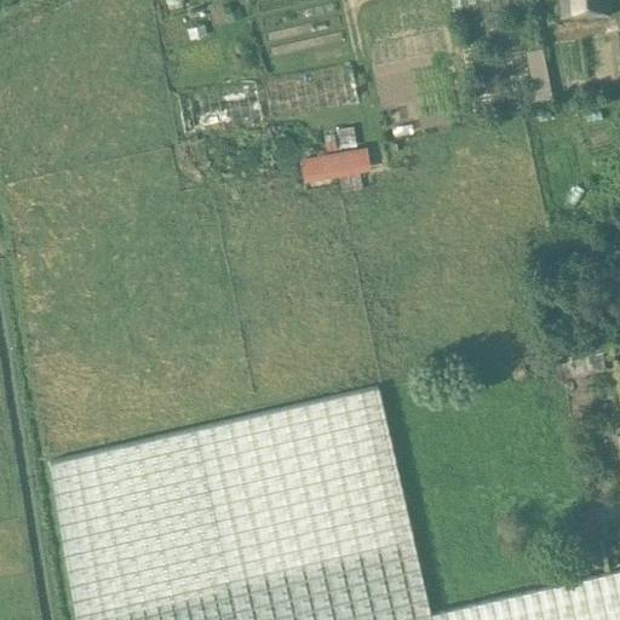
[(533,0),(452,0),(477,119),(554,103),(533,0)]
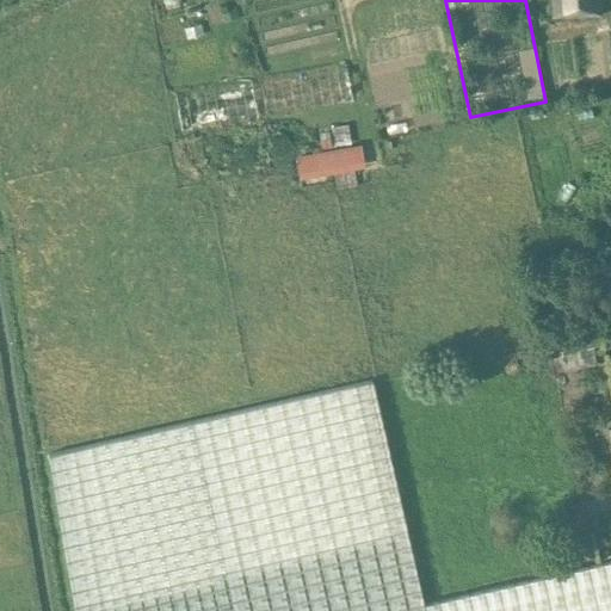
[(551,0),(553,17),(604,14),(603,0),(551,0)]
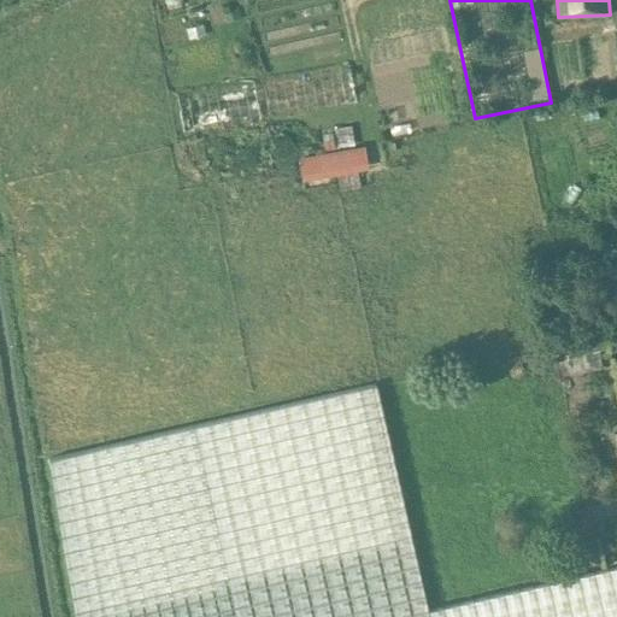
[(182,130),(356,103),(350,64),(176,92),(182,130)]
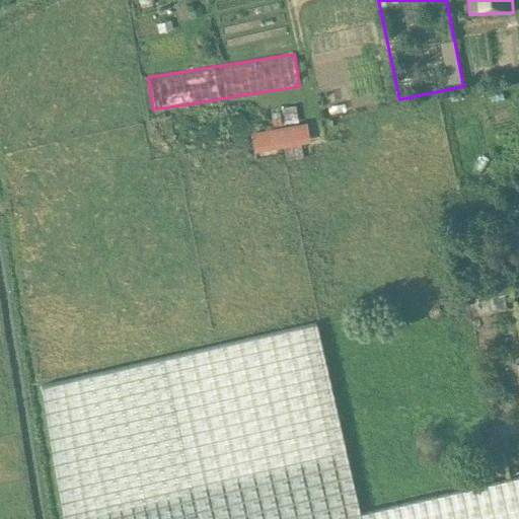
[(307,124),(250,128),(252,150),(309,145),(307,124)]
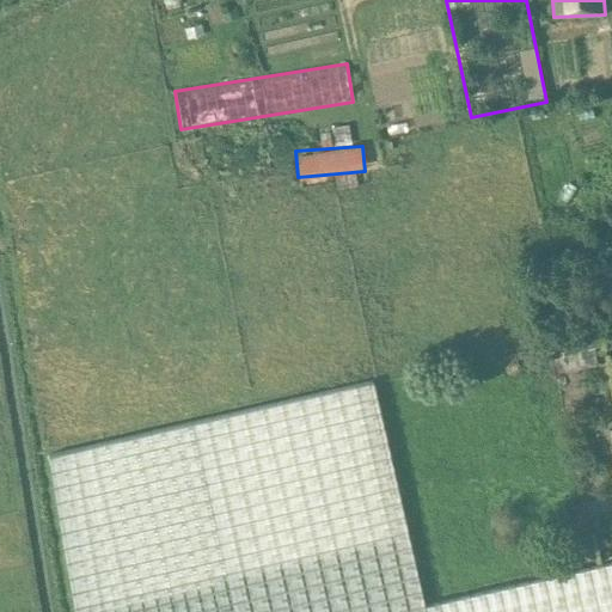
[(611,611),(611,562),(424,606),(373,381),(49,456),(74,607),(74,611),(611,611)]
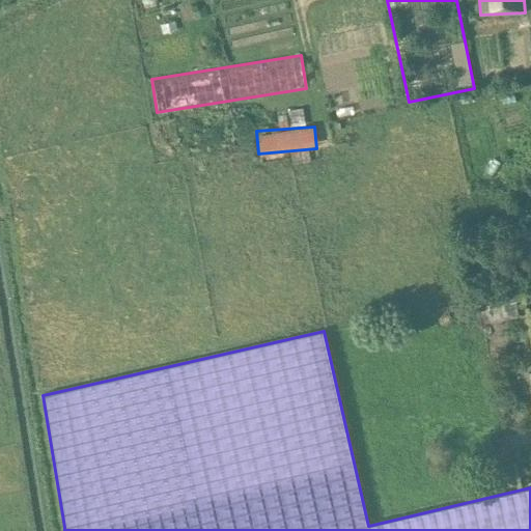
[(507,479),(504,467),(485,472),(488,483),(507,479)]
